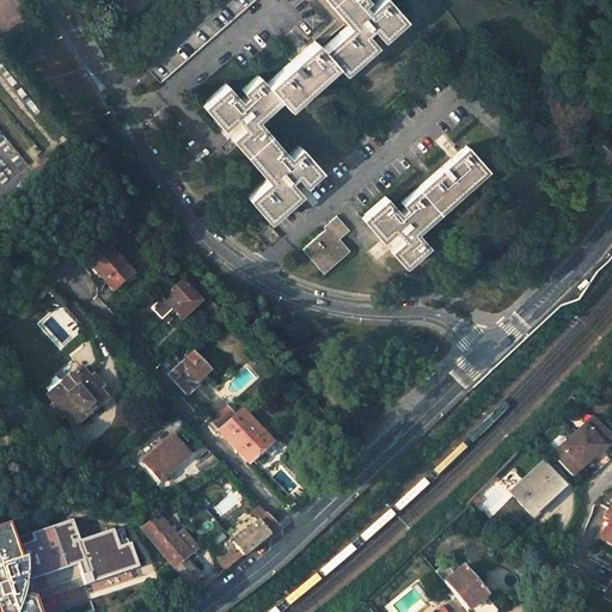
[(231,0),(150,72),(160,83),(255,0),(231,0)]
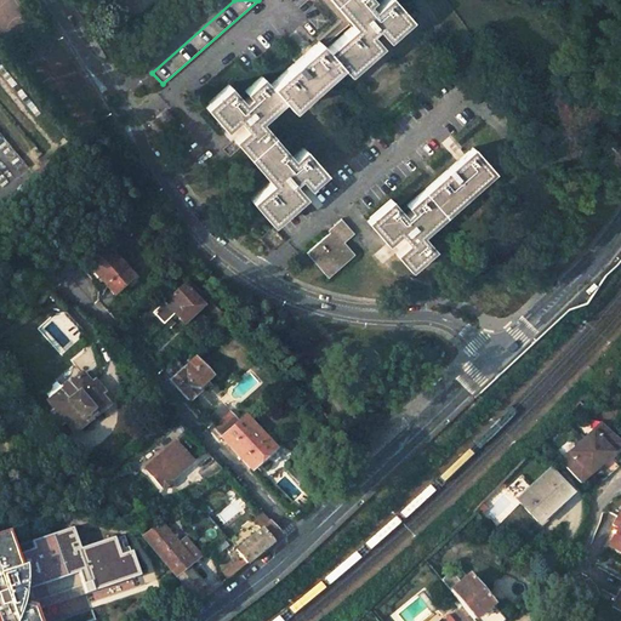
[(335,0),(355,23),(326,49),(319,41),(269,84),(262,75),(245,91),(249,96),(244,101),(229,85),(208,103),(228,127),(238,119),(245,129),(235,136),(273,178),(250,199),(268,221),(302,192),(292,181),(298,176),(305,183),(322,169),(303,147),(292,157),(257,118),(280,97),(288,106),(337,63),(345,70),(379,41),(370,32),(376,27),(383,36),(408,16),(393,0),(381,0),(372,9),(368,3),(370,0),(335,0)]
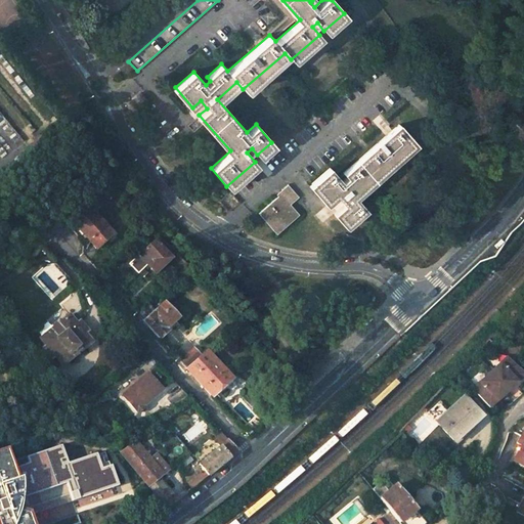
[(415,142),(399,124),(343,173),(346,177),(342,181),(330,168),(311,183),(329,204),(337,197),(343,204),(335,211),(348,225),(366,210),(353,195),(415,142)]
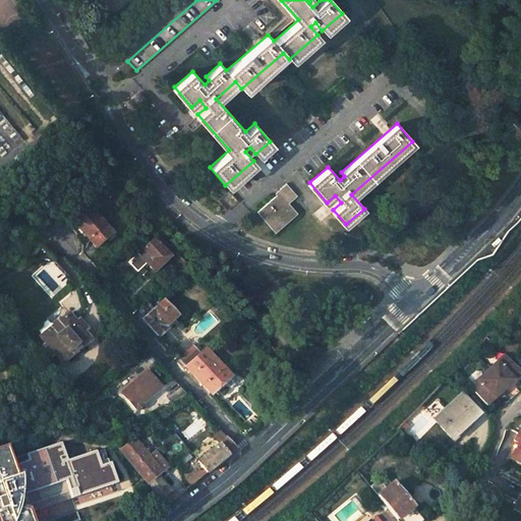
[(286,183),(275,192),(277,194),(256,212),(275,232),(297,213),(288,203),(296,195),(286,183)]
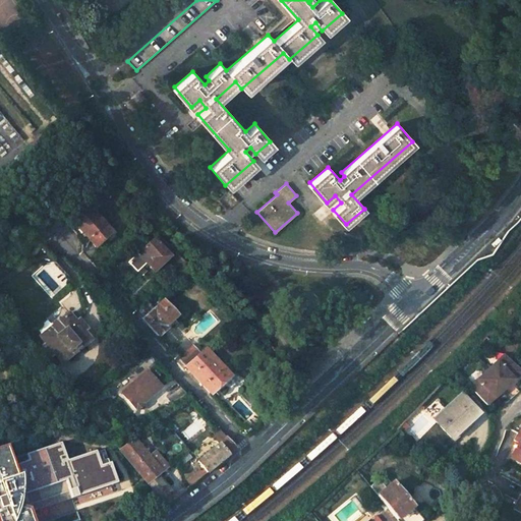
[(113,187),(111,190),(117,197),(119,194),(113,187)]
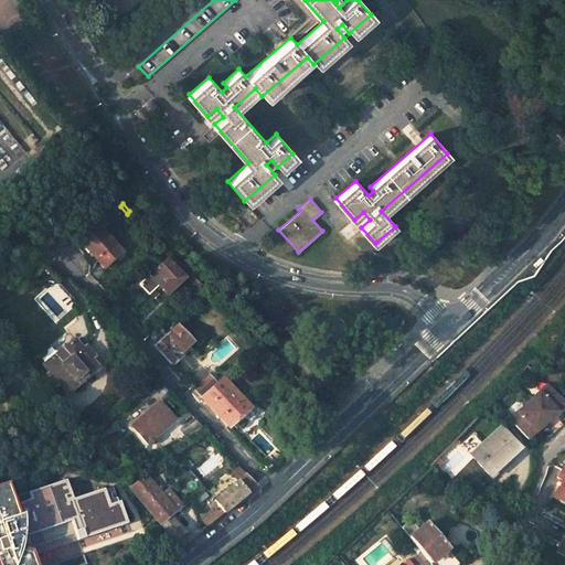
[(121,255),(97,226),(80,242),(103,270),(121,255)]
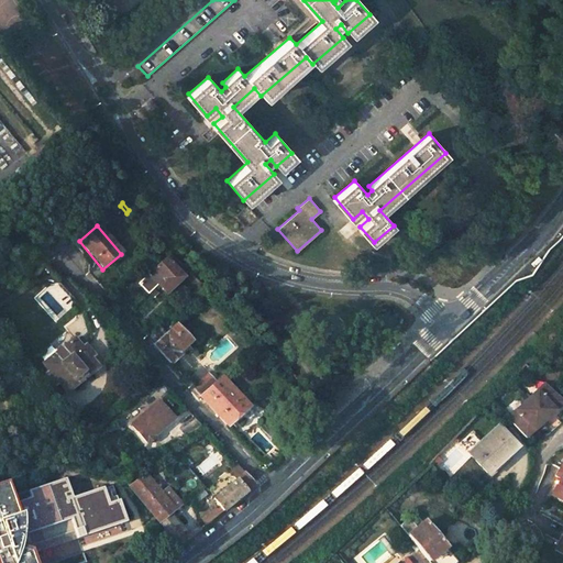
[(168,261),(157,272),(166,283),(161,288),(169,297),(187,279),(168,261)]
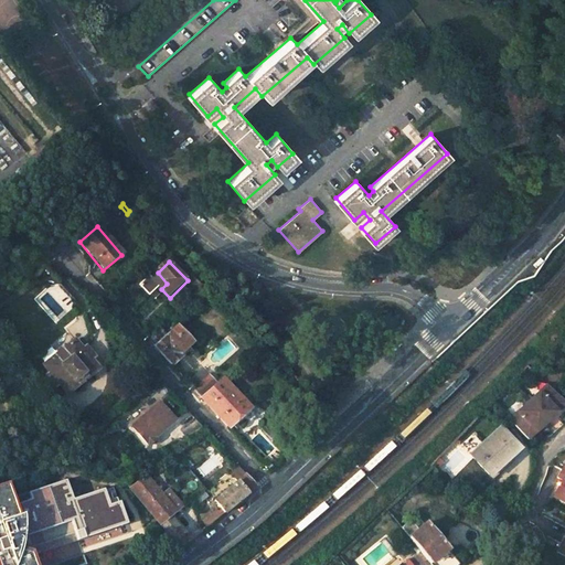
[(201,291),(196,297),(202,302),(208,297),(201,291)]
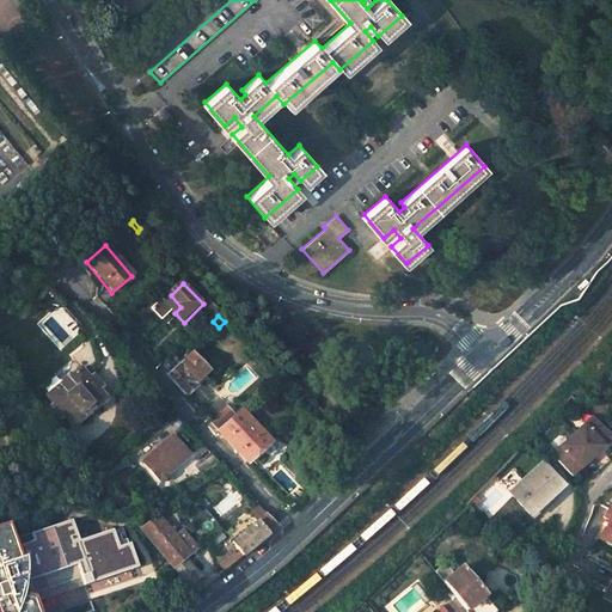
[(182,362),(167,375),(187,396),(196,387),(194,385),(208,372),(191,353),(182,362)]
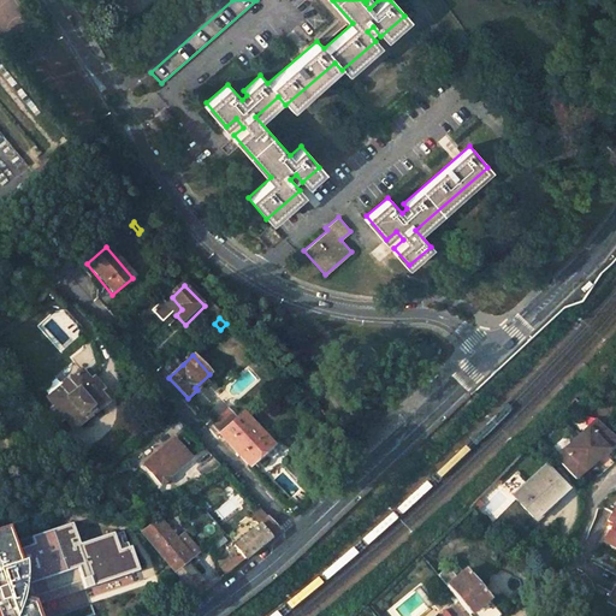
[(176,357),(161,369),(169,378),(183,365),(176,357)]
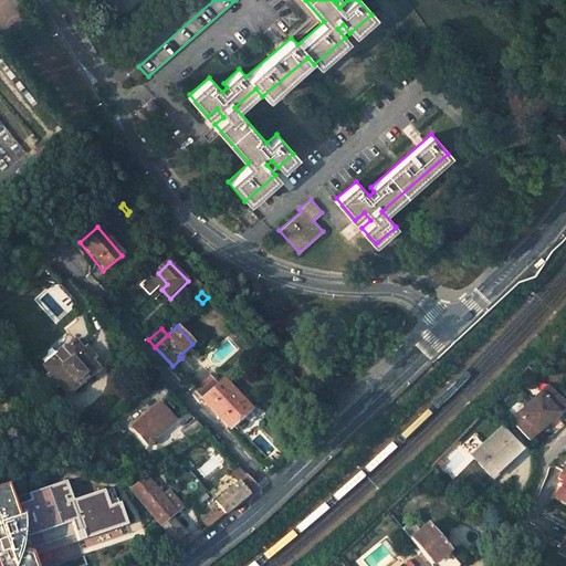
[(74,341),(43,365),(50,371),(46,375),(55,386),(59,384),(66,394),(96,368),(90,359),(93,357),(84,346),(81,349),(74,341)]
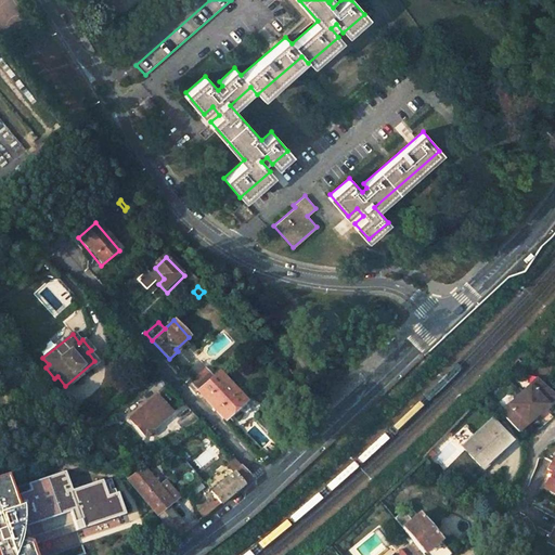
[(206,369),(191,383),(198,391),(213,377),(206,369)]
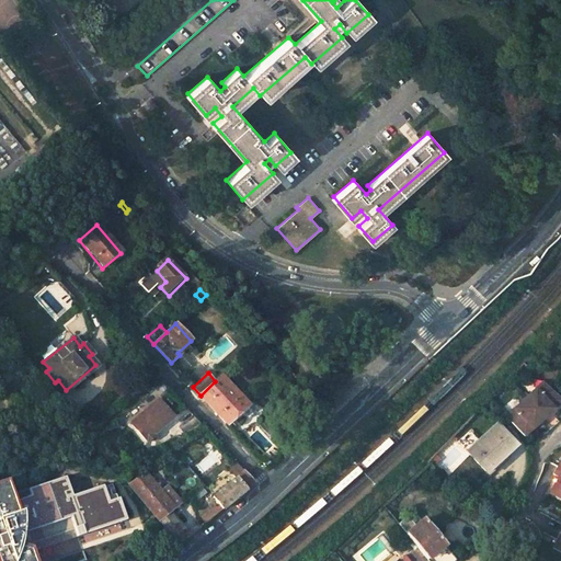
[(215,381),(201,396),(228,425),(249,407),(221,376),(215,381)]
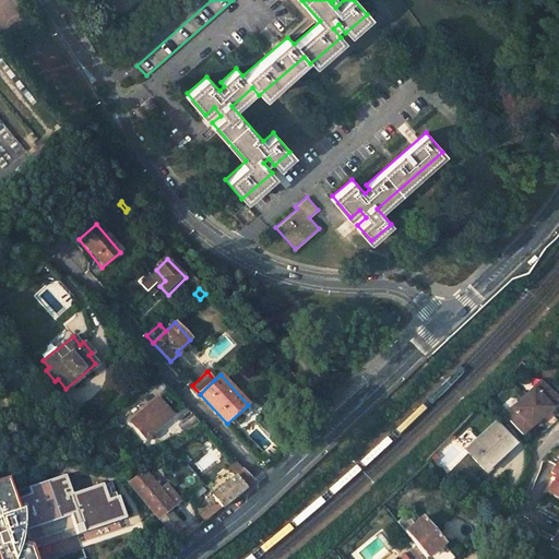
[(542,380),(503,415),(522,436),(534,426),(547,413),(558,402),(558,395),(554,391),(542,380)]
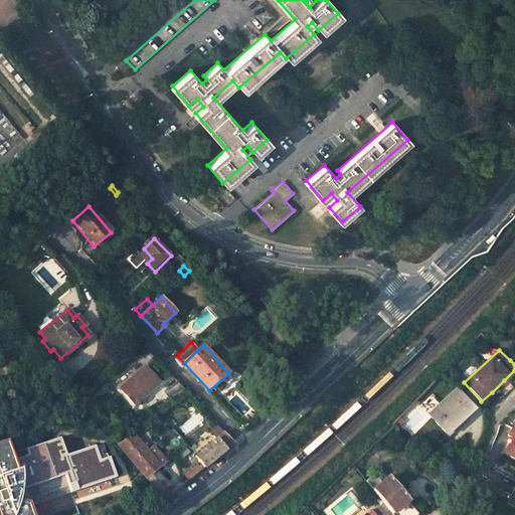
[(147,365),(122,387),(136,404),(143,398),(145,401),(164,384),(147,365)]
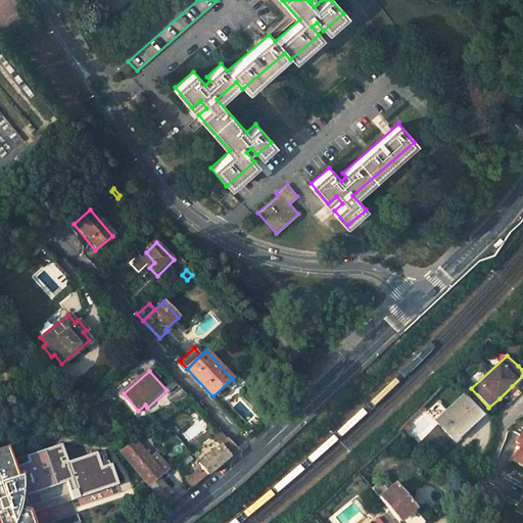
[(172,403),(186,394),(179,386),(165,397),(172,403)]
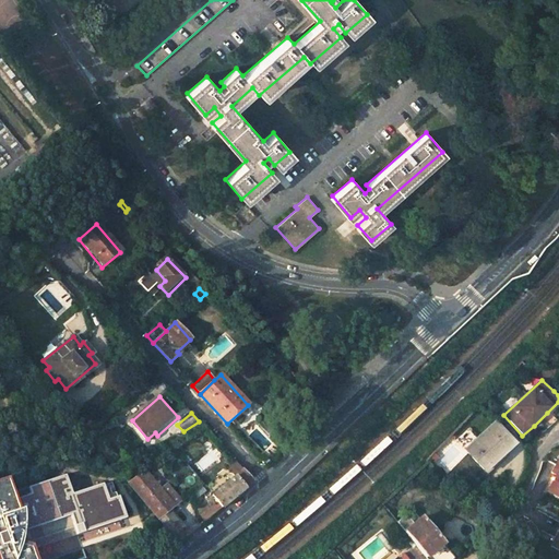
[(555,423),(547,413),(534,426),(542,436),(555,423)]
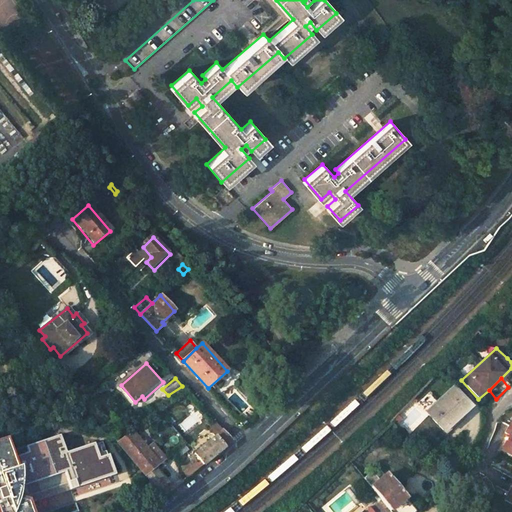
[(454,386),(426,411),(442,430),(470,404),(454,386)]
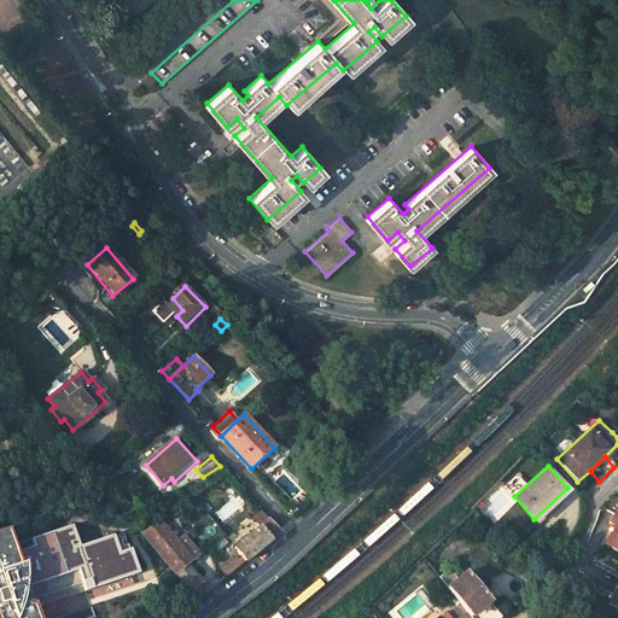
[(167,490),(175,483),(174,482),(172,478),(163,485),(167,490)]
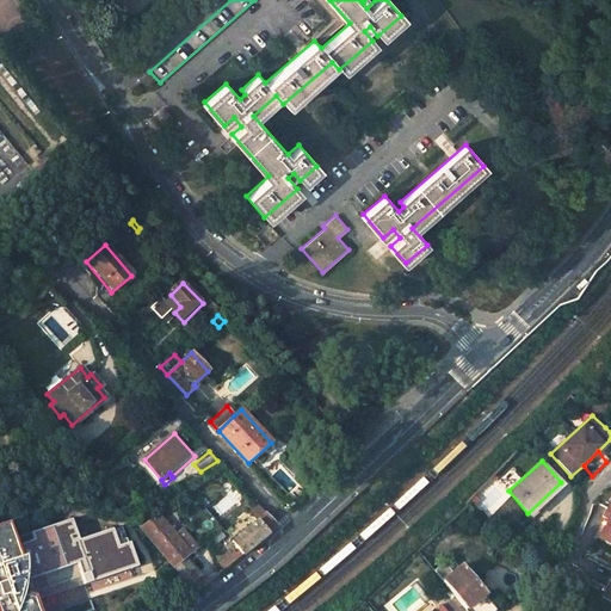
[(610,500),(593,534),(610,543),(610,500)]
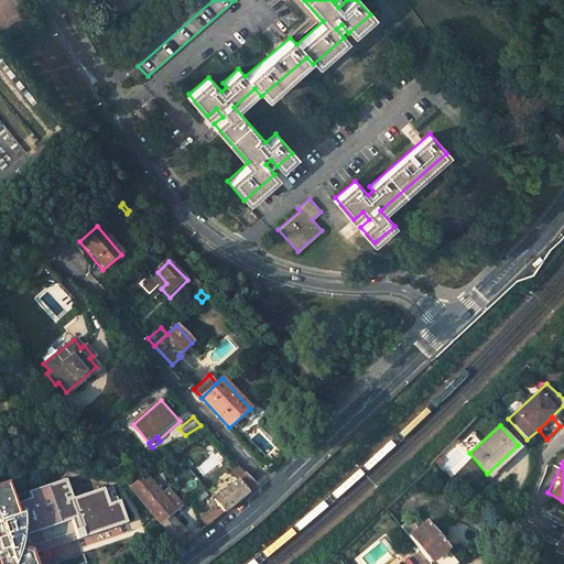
[(144,474),(129,486),(179,546),(188,539),(170,514),(182,506),(174,495),(167,487),(160,494),(144,474)]
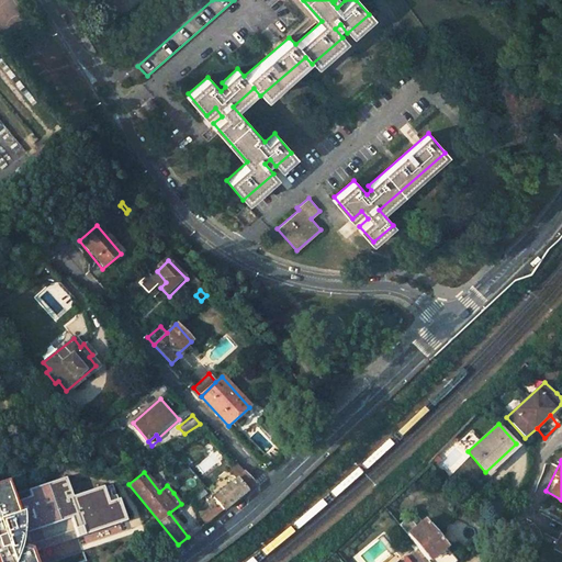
[(228,484),(212,497),(220,506),(217,508),(221,512),(239,497),(254,483),(244,472),(228,484)]
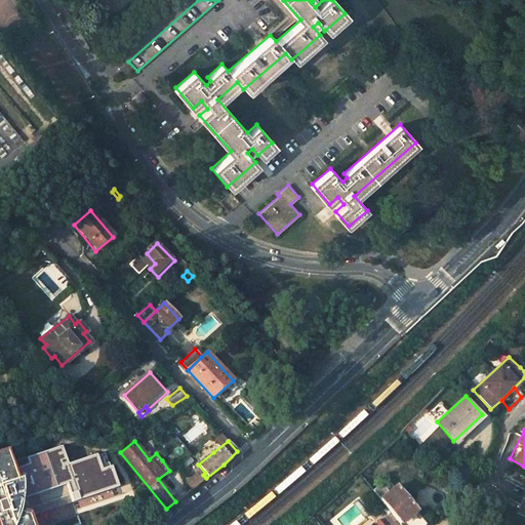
[(0,524),(45,524),(48,514),(50,506),(50,498),(50,492),(50,482),(49,471),(47,462),(45,454),(44,450),(43,448),(8,460),(5,450),(0,452),(0,524)]
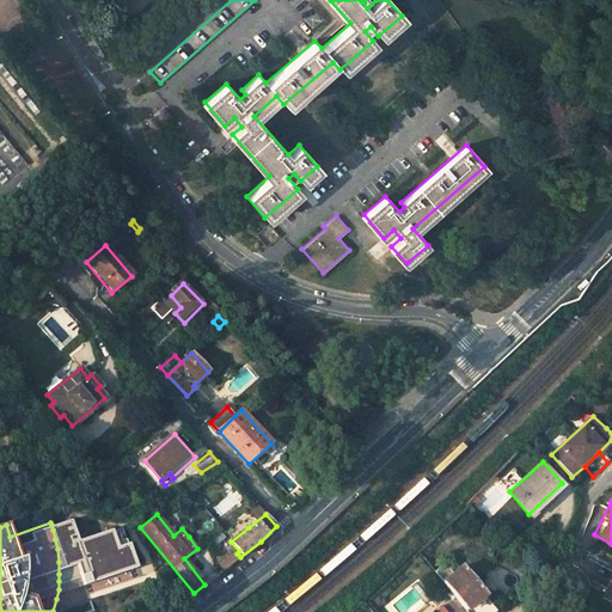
[(111,530),(77,540),(89,580),(135,564),(129,544),(117,548),(111,530)]
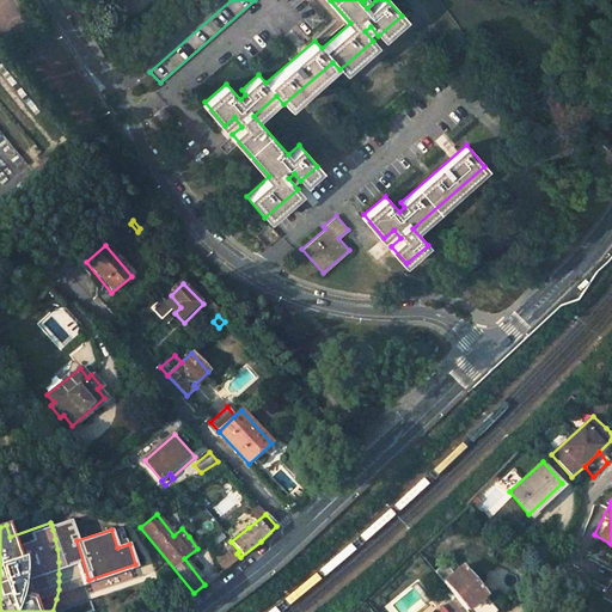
[(496,611),(499,611),(453,556),(444,563),(435,552),(426,561),(434,571),(465,610),(467,611),(496,611)]
